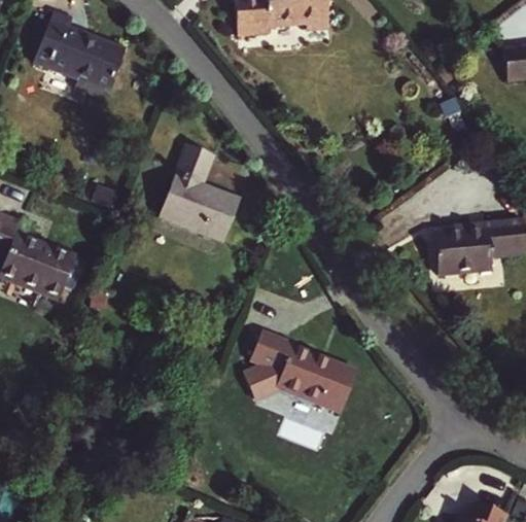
[(329,22),(327,0),(236,0),(239,29),(271,27),(271,23),(308,19),(309,24),(329,22)]
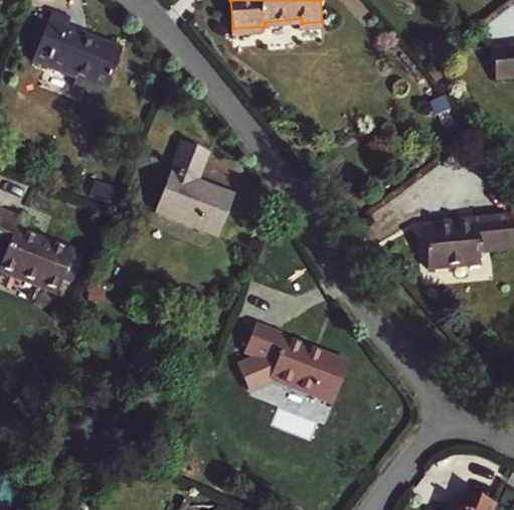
[(71,15),(53,8),(34,57),(78,75),(75,83),(102,94),(105,87),(108,88),(124,46),(68,25),(71,15)]
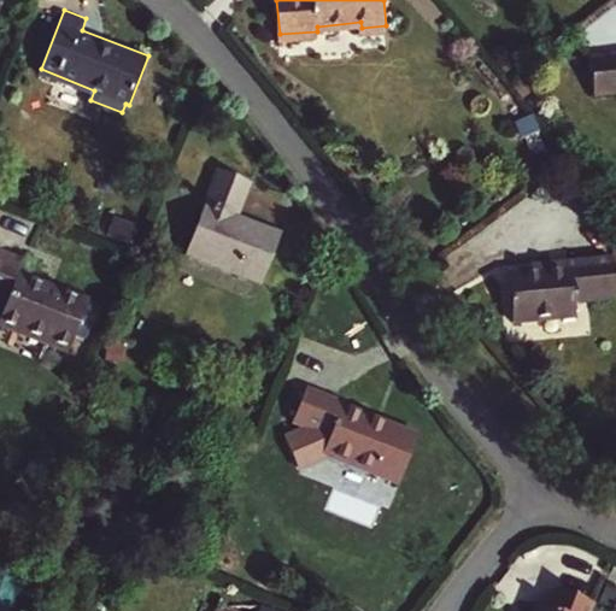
[(615,50),(592,54),(597,89),(615,86),(615,50)]
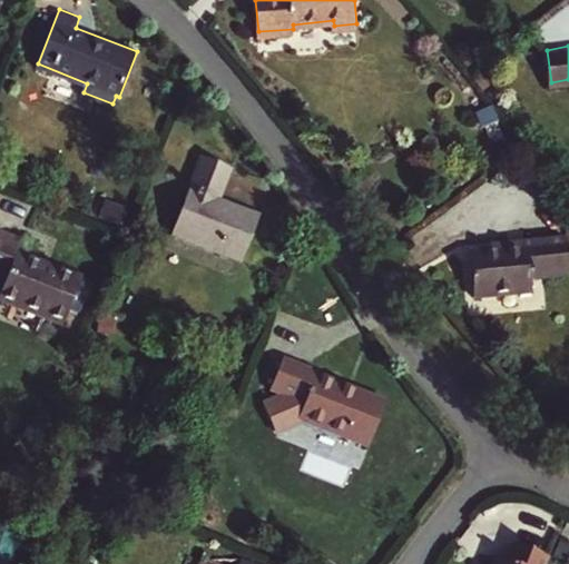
[(232,166),(205,155),(176,230),(243,258),(261,213),(221,197),(232,166)]
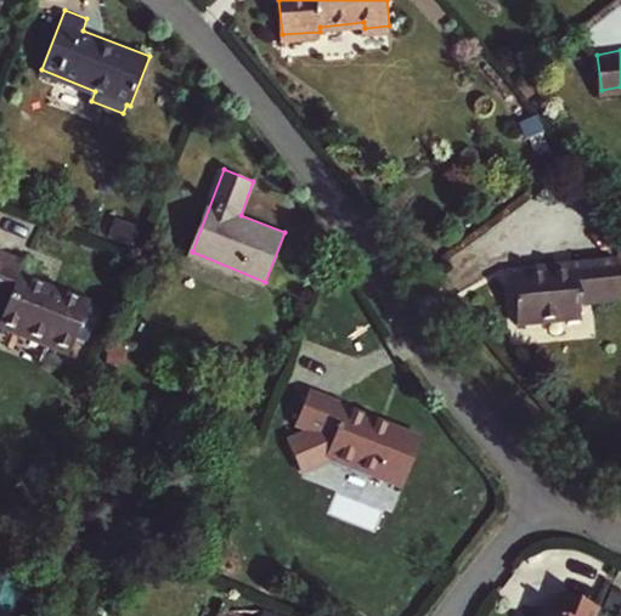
[(27,258),(0,247),(0,295),(9,299),(0,321),(0,322),(71,351),(91,300),(62,289),(61,293),(45,287),(46,282),(22,272),(27,258)]
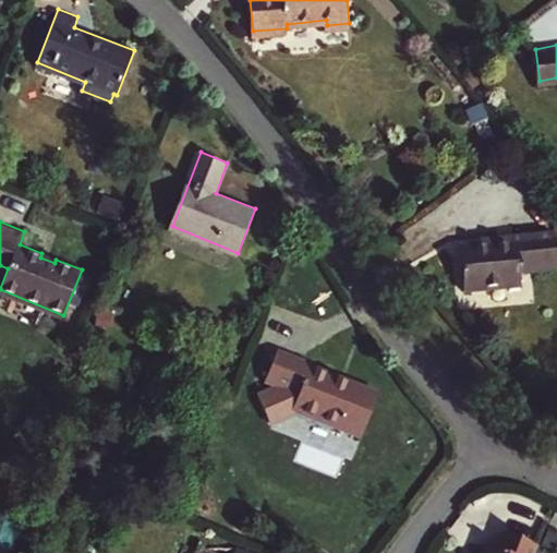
[(498,239),(461,242),(464,286),(521,280),(520,267),(556,264),(556,228),(497,233),(498,239)]
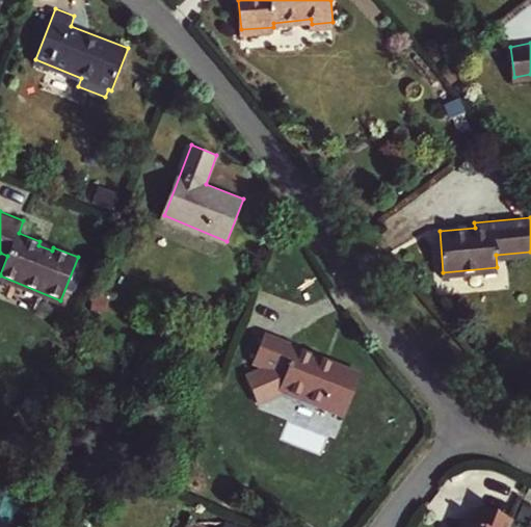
[(53,247),(40,241),(38,245),(52,251),(53,247)]
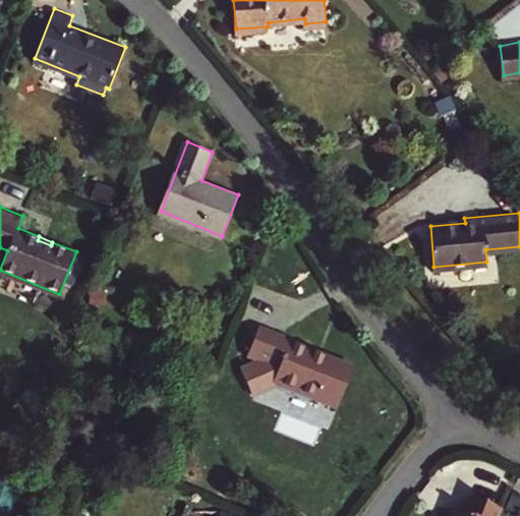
[(292,339),(261,326),(248,355),(280,368),(274,382),(337,406),(353,365),(292,341),(292,339)]
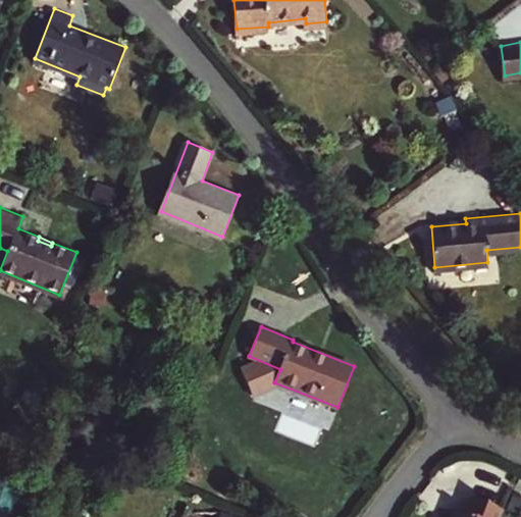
[(498,516),(502,508),(473,497),(467,514),(457,510),(454,516),(498,516)]
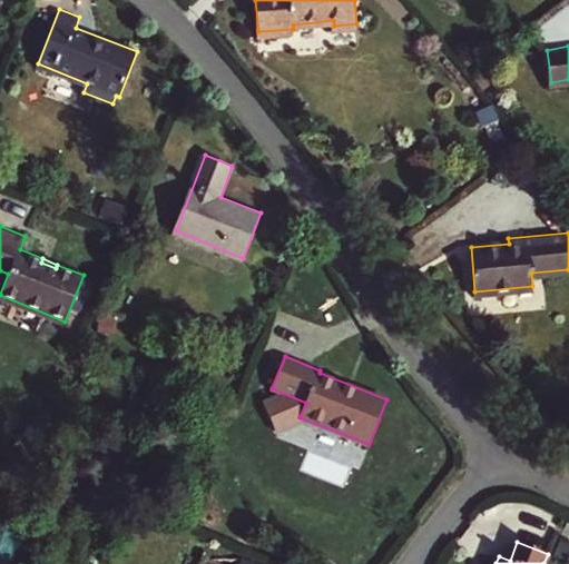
[(242,563),(272,563),(246,554),(242,563)]
